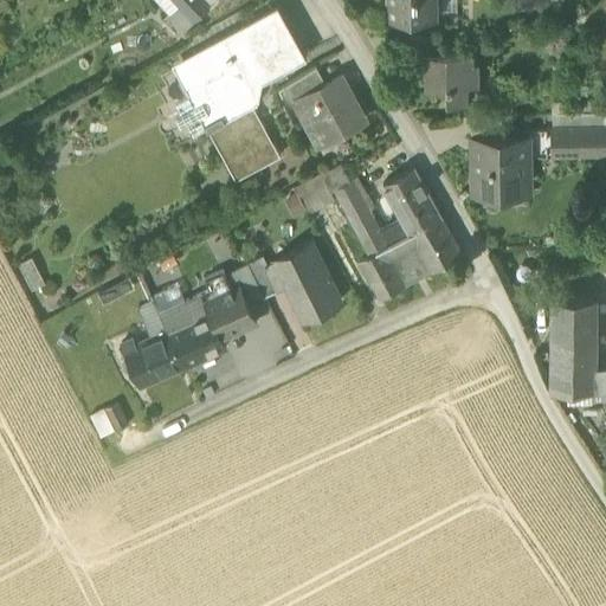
[(179,4),(175,0),(154,0),(169,15),(172,12),(171,11),(179,4)]
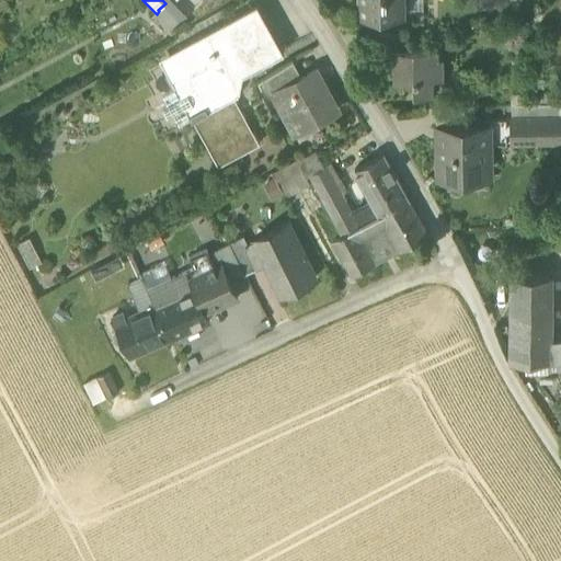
[(162,0),(165,3),(180,19),(199,0),(162,0)]
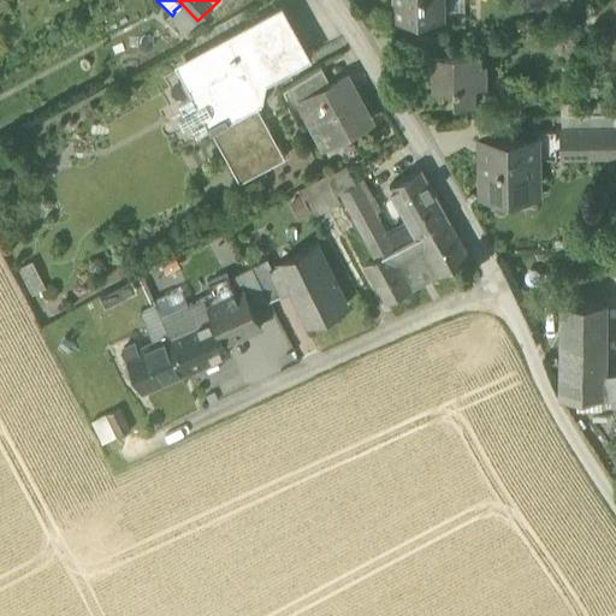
[(392,0),(394,19),(443,19),(442,0),(392,0)]
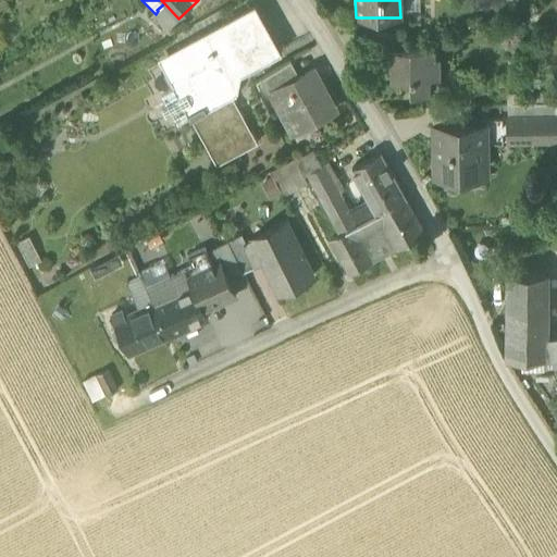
[(419,0),(399,0),(400,17),(420,16),(419,0)]
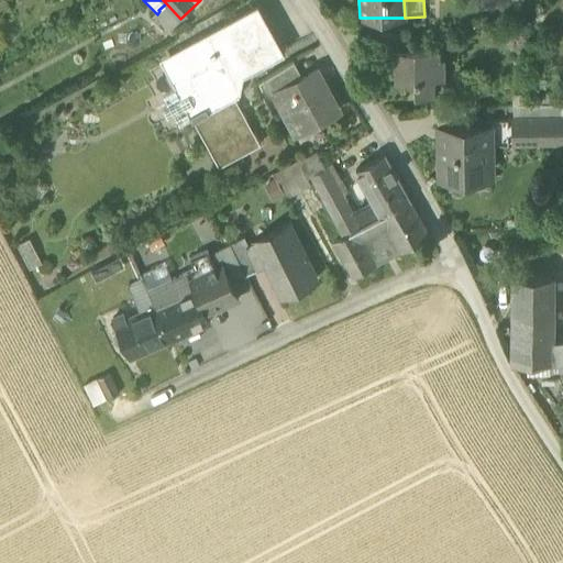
[(154,18),(166,32),(180,19),(166,3),(158,10),(159,11),(157,14),(154,18)]
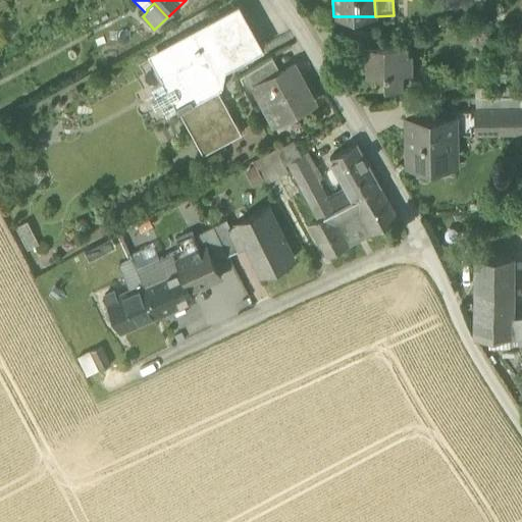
[(163,65),(169,77),(184,102),(176,106),(178,109),(179,111),(187,108),(209,149),(203,153),(204,156),(243,135),(218,90),(222,88),(215,73),(261,48),(239,7),(164,49),(171,61),(163,65)]
